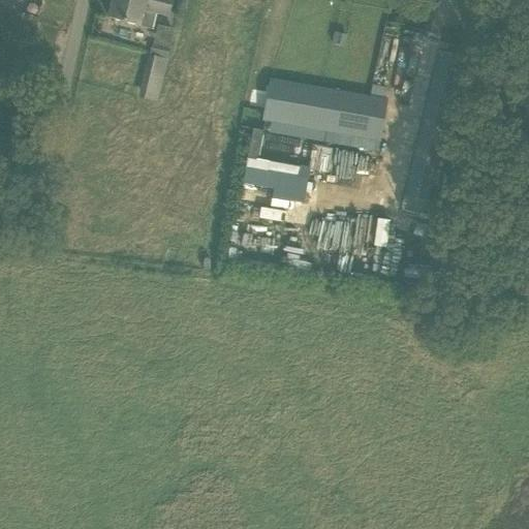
[(112,0),(107,18),(152,29),(156,12),(167,16),(170,0),(112,0)]
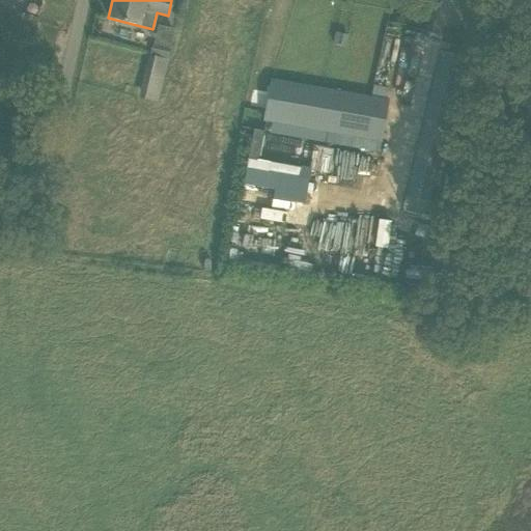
[(332,44),(345,47),(348,35),(335,31),(332,44)]
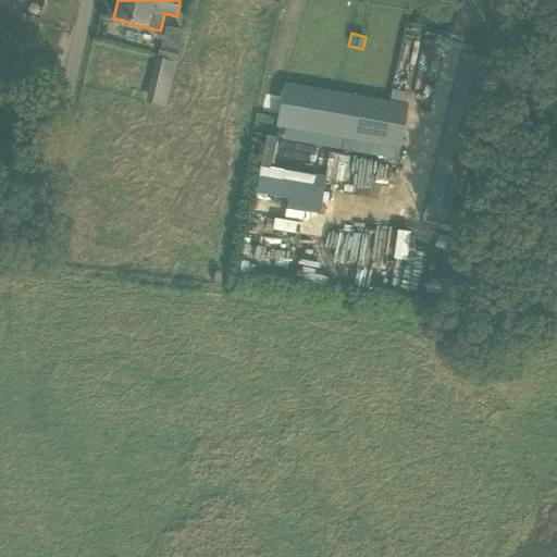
[(162,60),(175,63),(177,51),(159,47),(157,58),(162,60)]
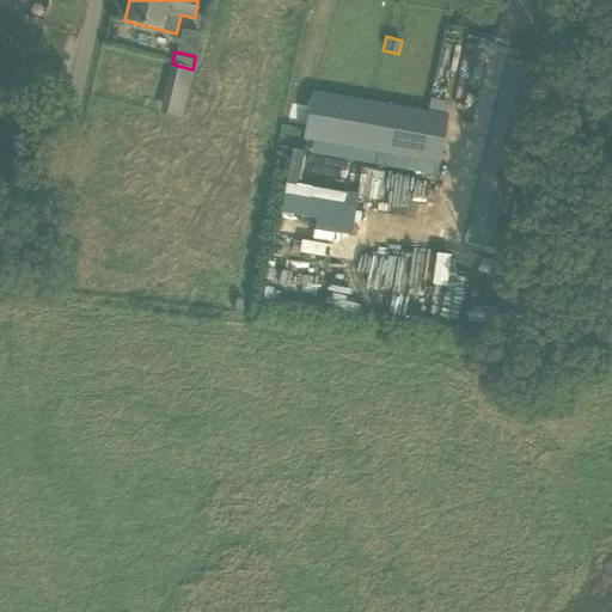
[(501,83),(467,227),(495,236),(530,90),(536,66),(507,59),(501,83)]
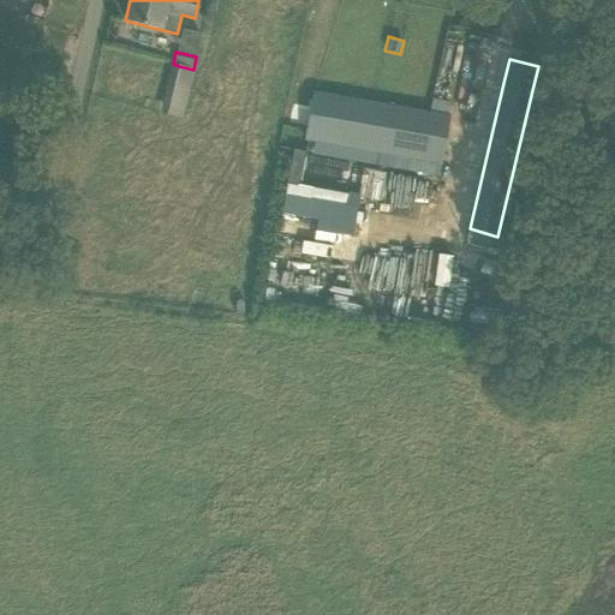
[(167,114),(181,118),(195,70),(179,66),(167,114)]
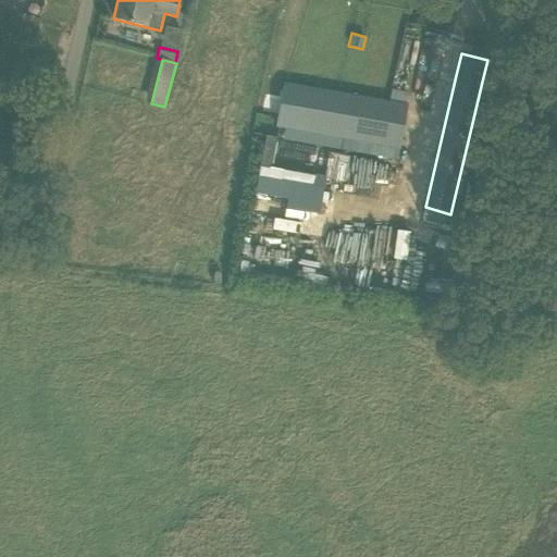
[(399,148),(407,104),(285,83),(276,127),(399,148)]
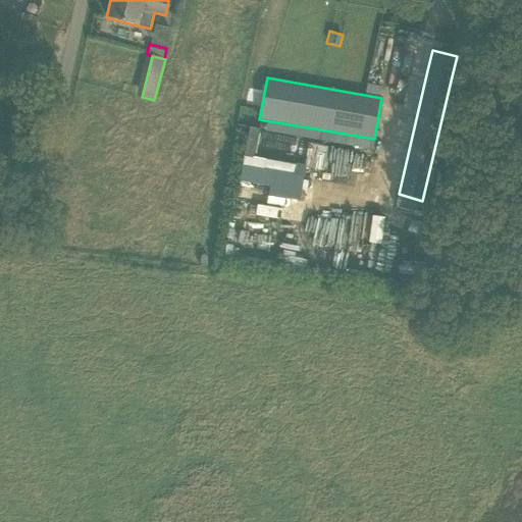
[(297,189),(300,163),(249,159),(247,185),(297,189)]
